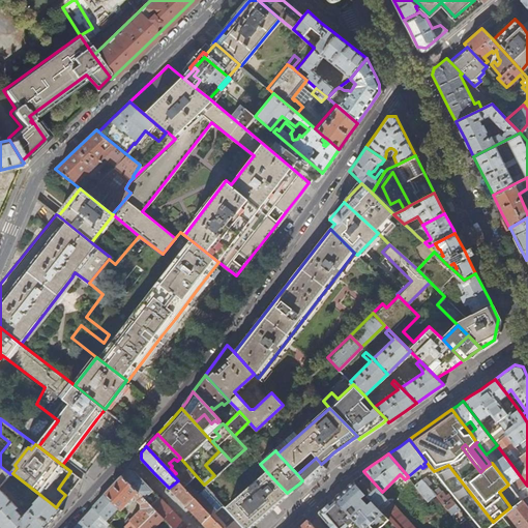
[(527,486),(503,453),(492,463),(508,485),(521,499),(527,493),(527,486)]
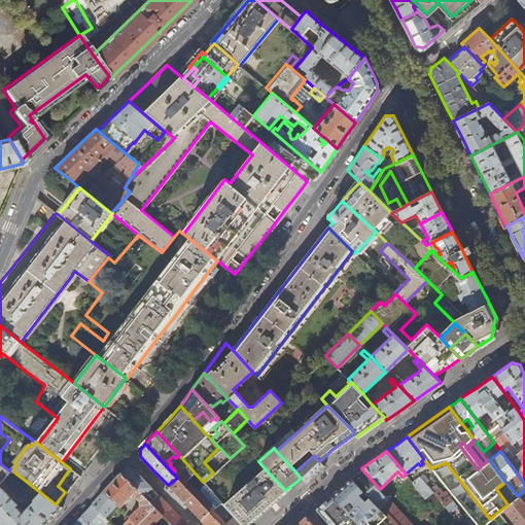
[(323,464),(319,461),(314,455),(295,471),(301,478),(305,481),(308,479),(323,464)]
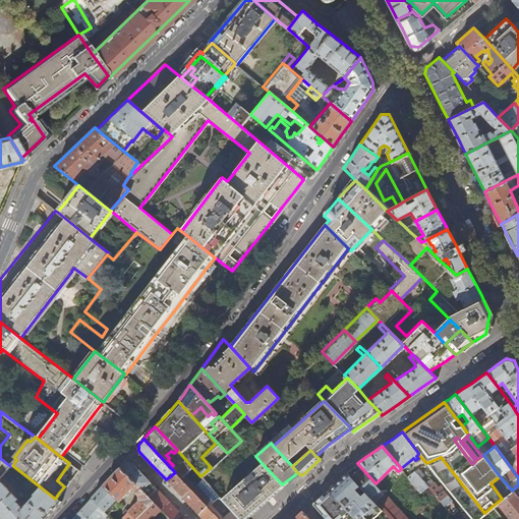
[(0,475),(10,466),(0,458),(0,475)]
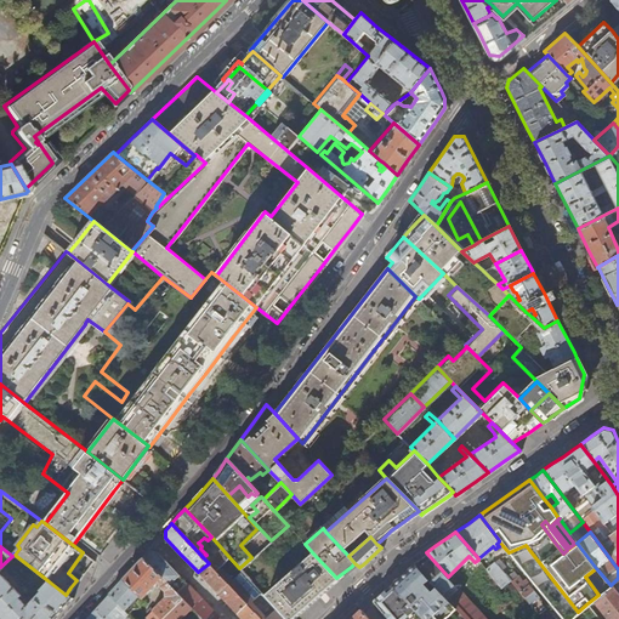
[(220,546),(205,560),(209,563),(214,569),(228,556),(220,546)]
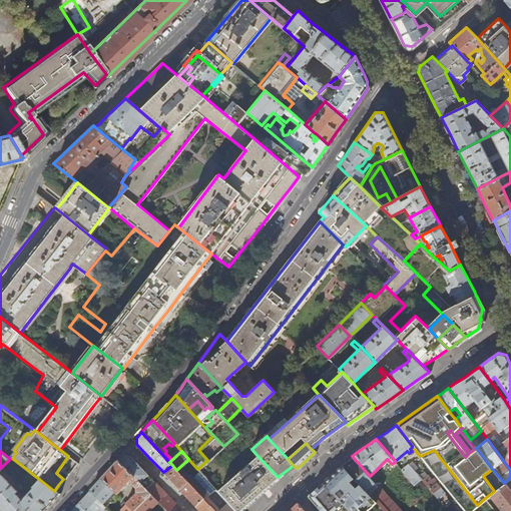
[(142,468),(128,454),(122,453),(117,459),(150,493),(157,500),(167,510),(182,510),(172,500),(161,488),(142,468)]
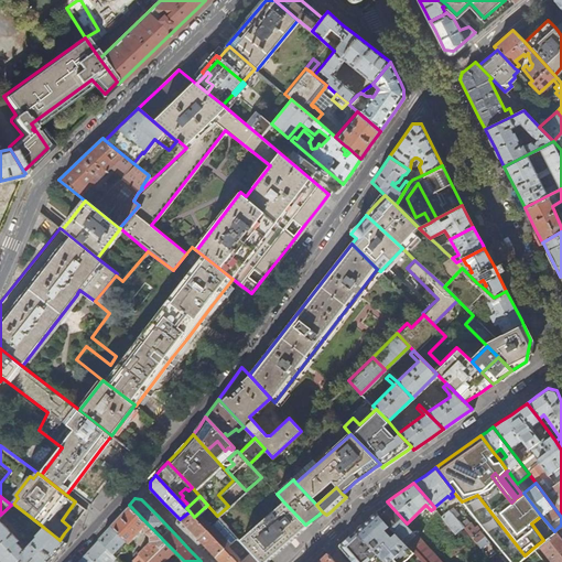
[(290,539),(305,525),(283,501),(239,540),(259,561),(263,561),(266,561),(290,539)]
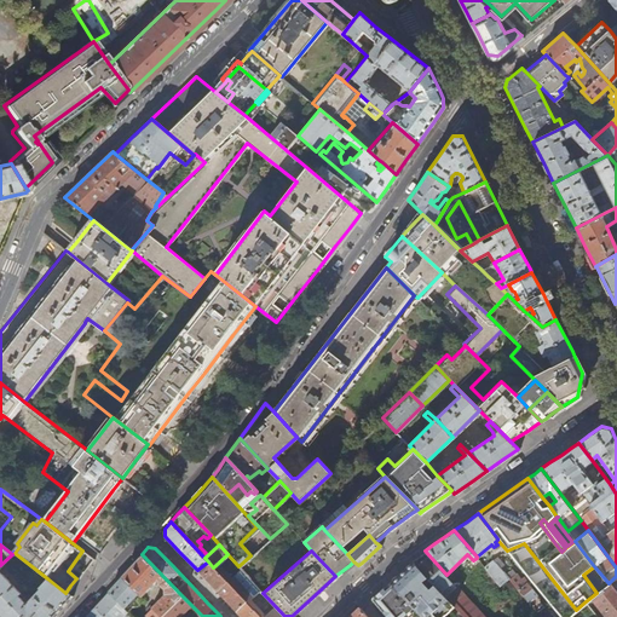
[(417,555),(410,560),(413,563),(451,605),(462,616),(484,616),(447,575),(425,551),(417,555)]
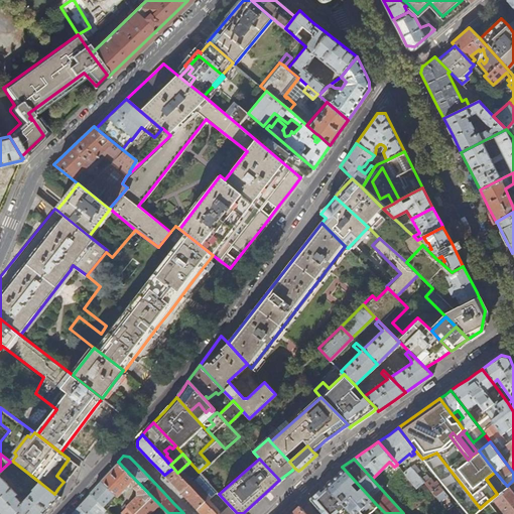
[(408,466),(403,459),(397,464),(397,465),(402,471),(408,466)]
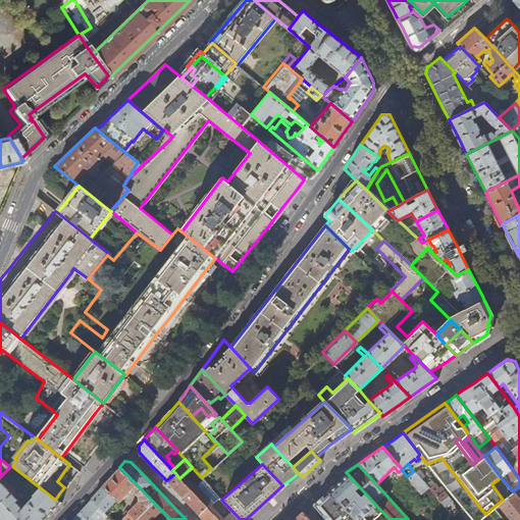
[(136,519),(153,502),(119,467),(110,476),(103,484),(119,501),(132,487),(134,492),(137,496),(138,502),(126,511),(125,510),(123,513),(125,515),(122,517),(124,519),(136,519)]
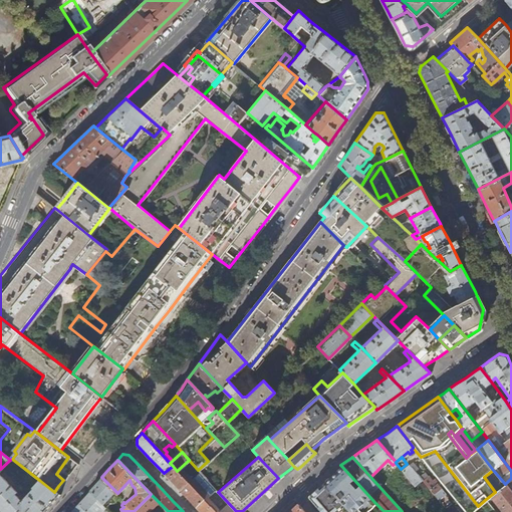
[(236,511),(218,492),(198,470),(189,460),(177,471),(188,482),(203,498),(207,503),(216,496),(225,505),(217,511),(236,511)]
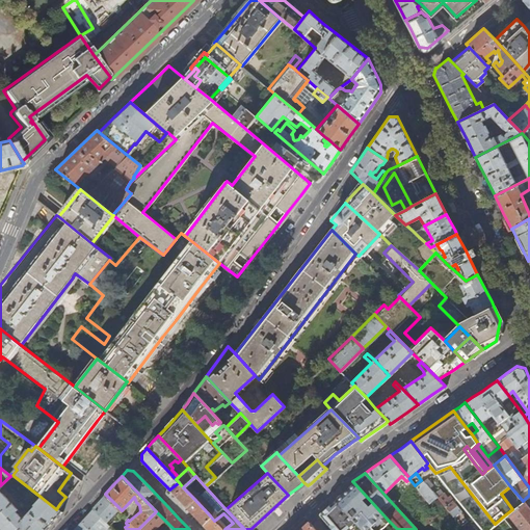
[(415,485),(427,501),(435,495),(432,491),(431,489),(430,489),(427,486),(422,479),(421,480),(415,485)]
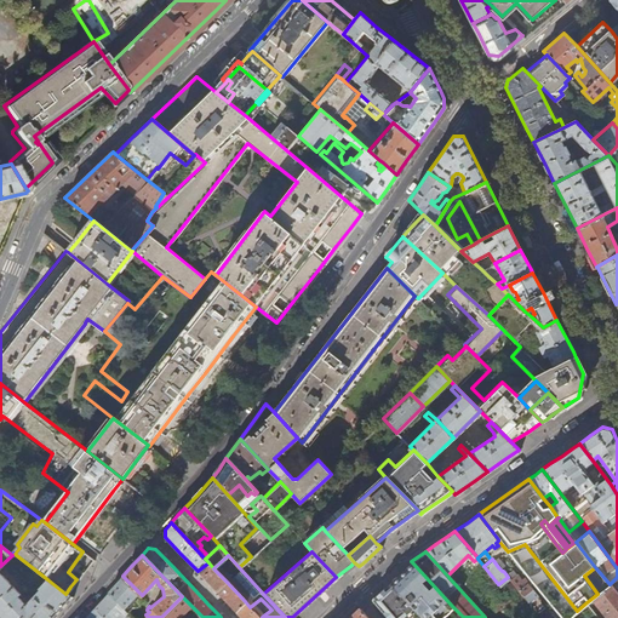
[(227,582),(213,568),(209,562),(198,571),(202,577),(216,591),(227,582)]
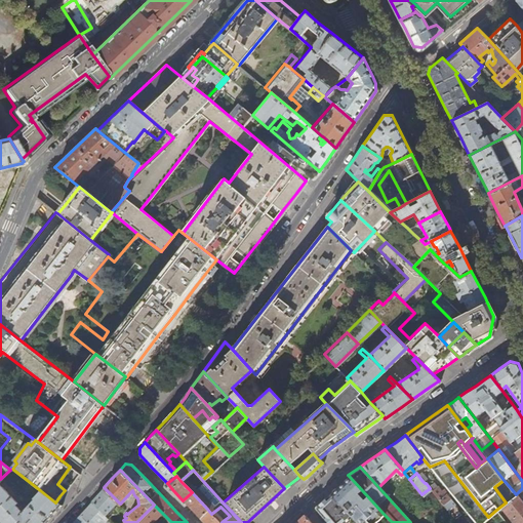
[(383,513),(350,477),(344,481),(335,489),(331,492),(358,522),(369,522),(368,522),(372,518),(373,520),(383,513)]
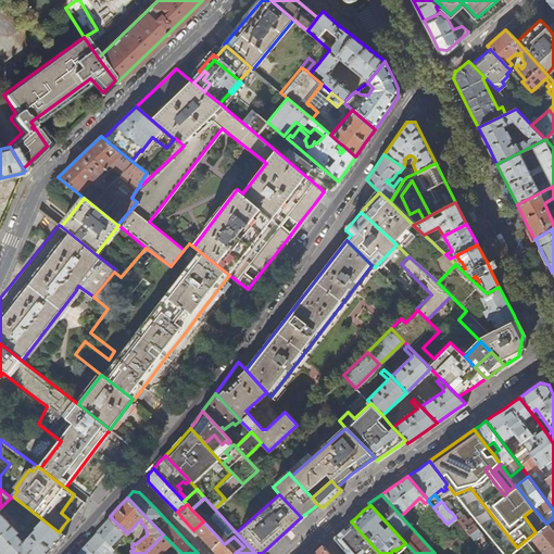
[(465,518),(457,508),(452,513),(455,517),(464,527),(467,524),(464,519),(465,518)]
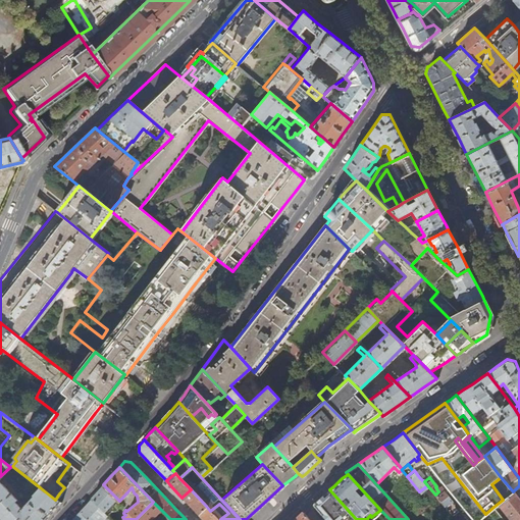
[(17,500),(0,480),(0,517),(2,519),(42,519),(48,514),(59,503),(55,500),(40,487),(33,496),(34,497),(22,509),(16,502),(17,500)]
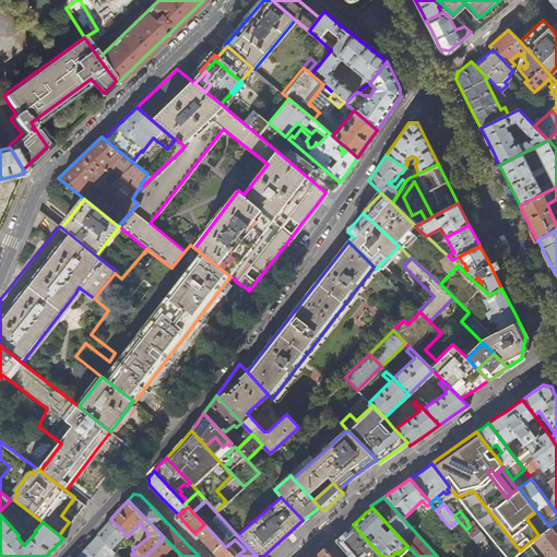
[(128,536),(110,519),(103,526),(97,533),(115,550),(128,536)]
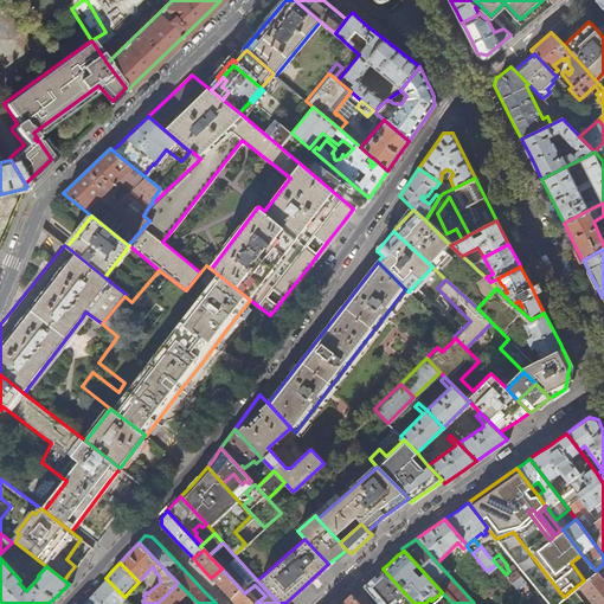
[(506,574),(522,595),(526,591),(520,583),(524,579),(511,563),(507,565),(506,566),(509,571),(506,574)]
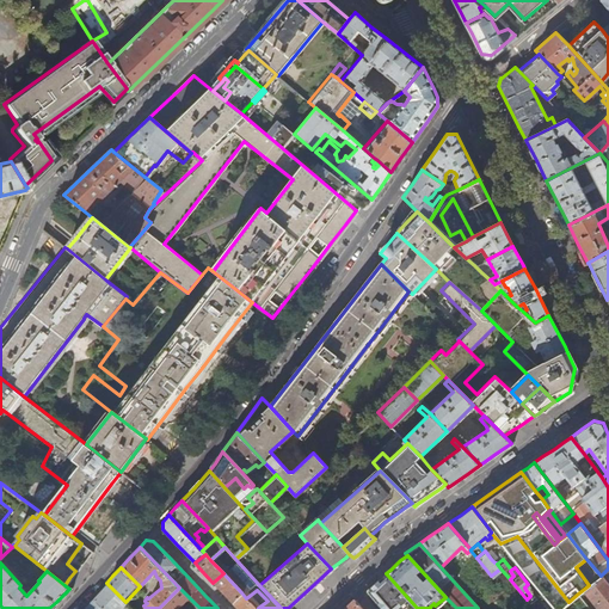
[(608,608),(608,568),(601,576),(589,585),(578,594),(589,608),(608,608)]
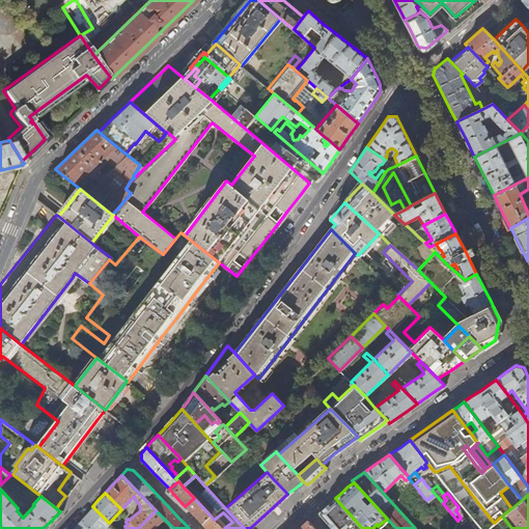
[(210,514),(194,498),(185,506),(190,511),(200,523),(210,514)]
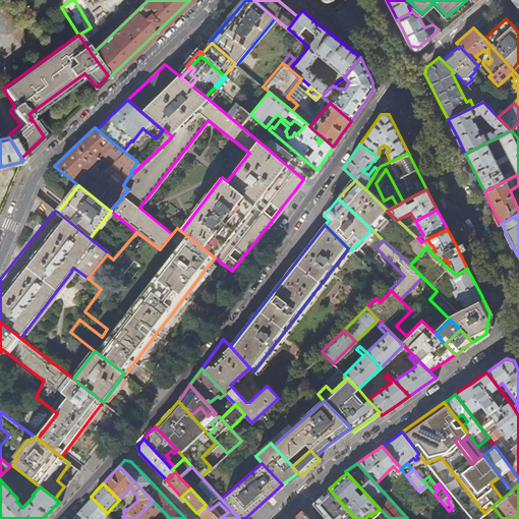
[(355,518),(329,488),(323,494),(322,494),(312,502),(312,503),(326,518),(355,518)]
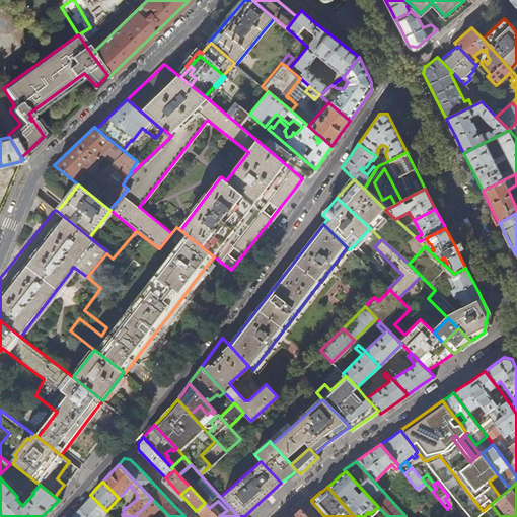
[(100,516),(106,511),(90,495),(83,502),(78,508),(86,516),(100,516)]
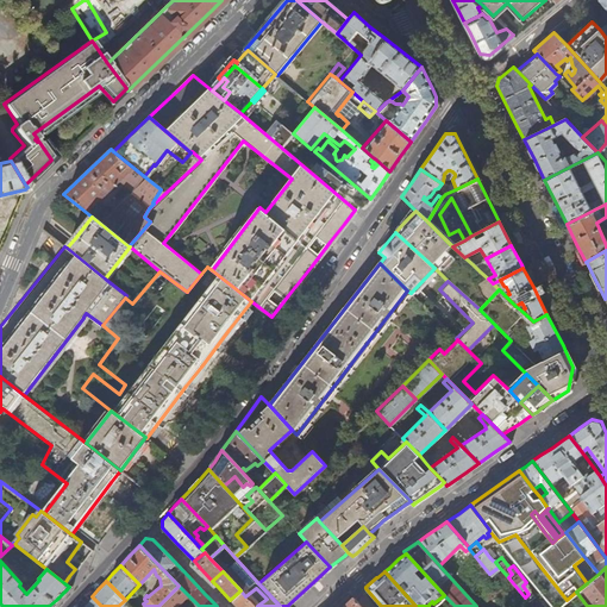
[(158,606),(174,606),(187,594),(179,586),(158,606)]
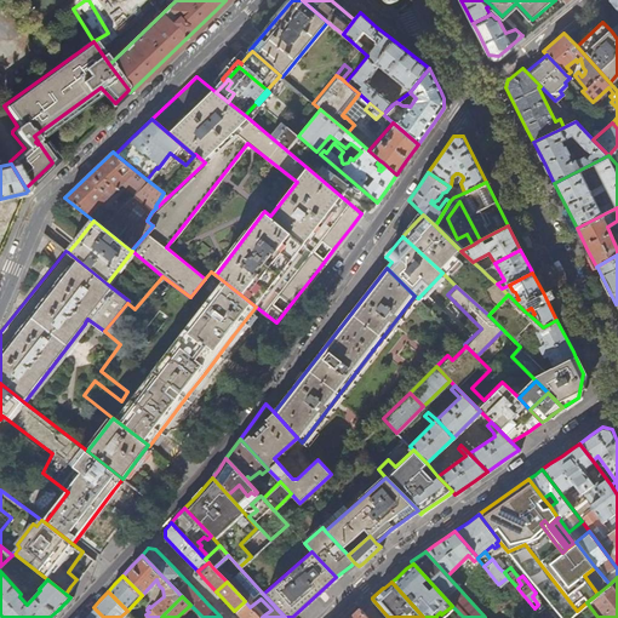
[(259,617),(250,607),(245,601),(234,611),(240,617),(259,617)]
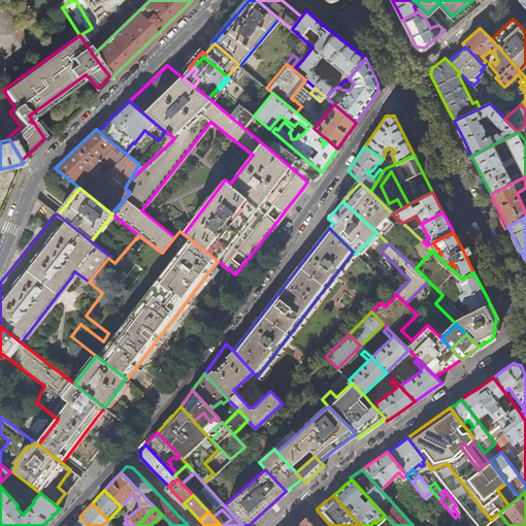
[(88,525),(79,517),(72,525),(70,525),(88,525)]
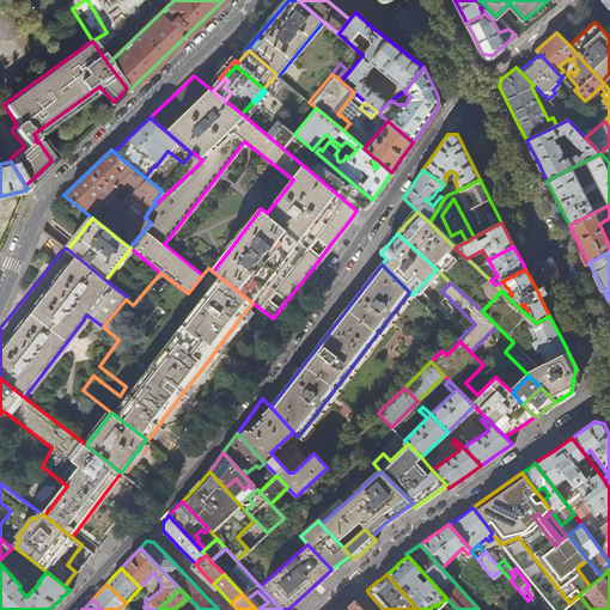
[(346,608),(342,609),(363,609),(354,599),(346,608)]
